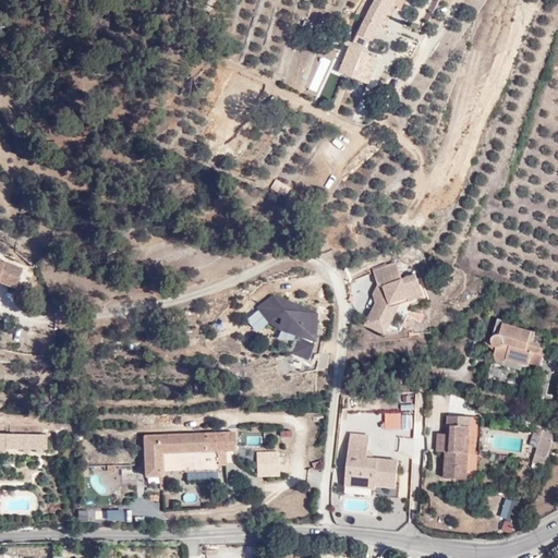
[(374,0),(355,39),(365,43),(370,38),(373,39),(390,3),(401,8),(403,0),(374,0)]
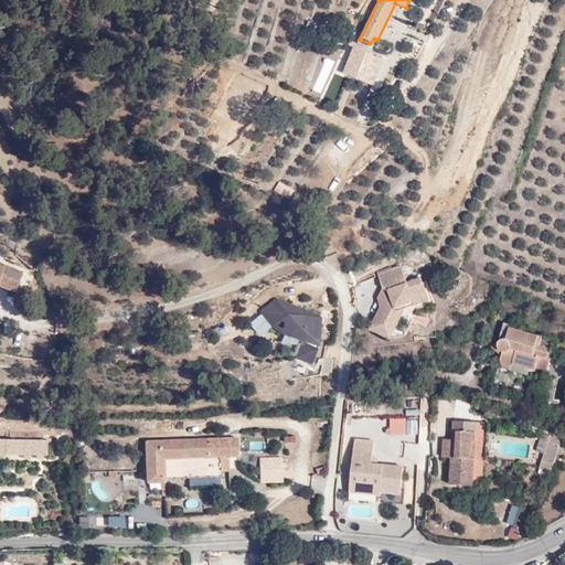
[(309,20),(299,17),(296,27),(297,27),(306,30),(309,20)]
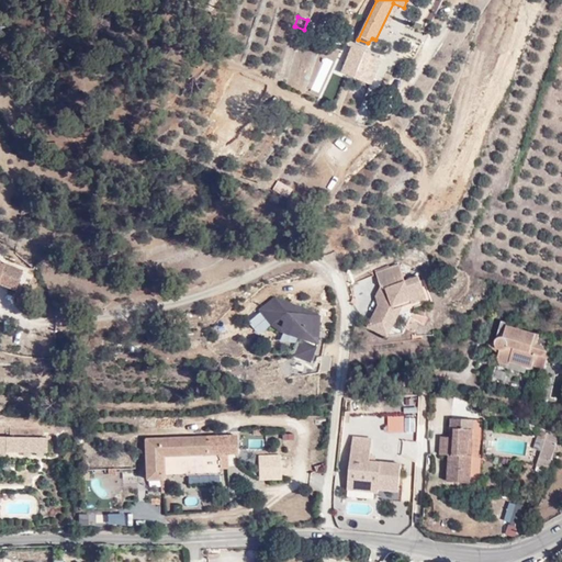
[(382,59),(372,55),(361,81),(371,86),(382,59)]
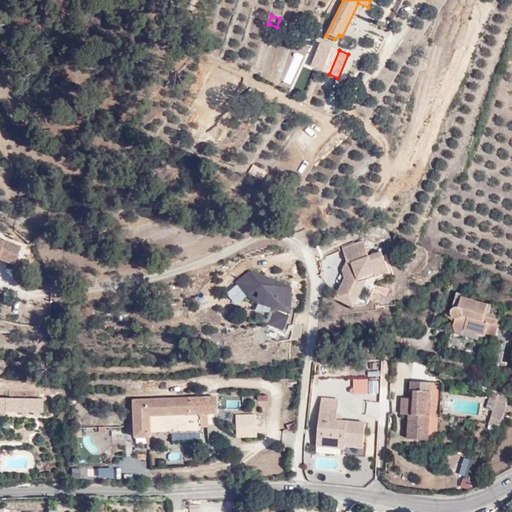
[(246,79),(222,71),(217,87),(240,95),(246,79)]
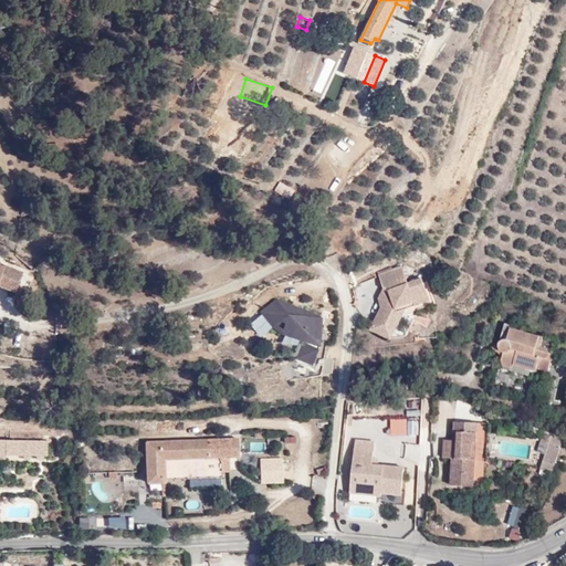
[(113,94),(103,92),(100,100),(109,103),(113,94)]
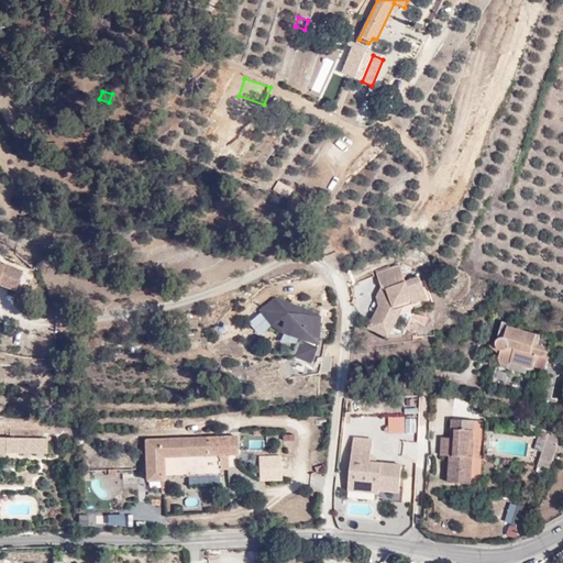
[(368,326),(383,333),(396,309),(394,304),(416,297),(417,302),(431,298),(422,274),(407,278),(404,263),(377,271),(385,295),(368,326)]
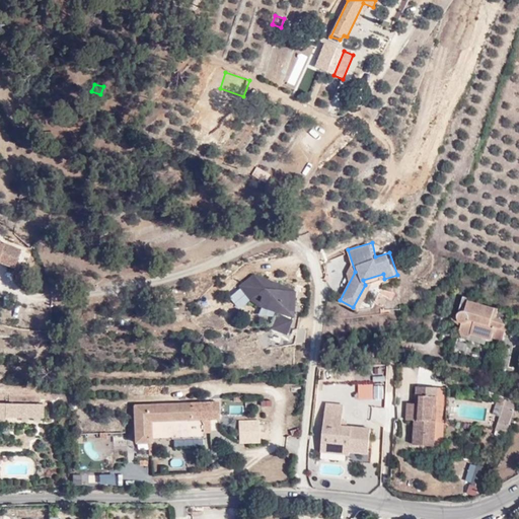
[(271,330),(286,335),(299,289),(245,274),(238,299),(276,310),(271,330)]
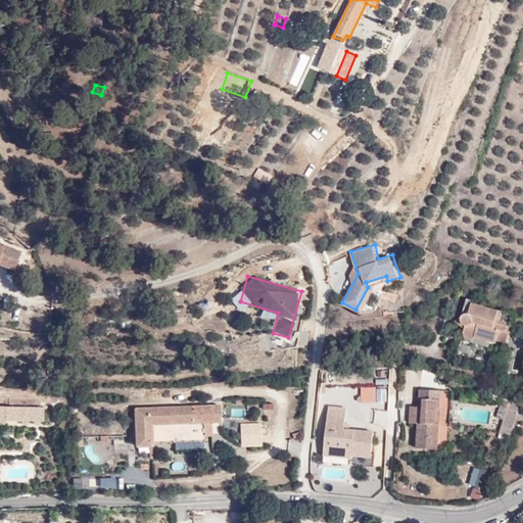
[(368,287),(355,310),(363,313),(377,284),(387,281),(386,276),(366,282),(368,287)]
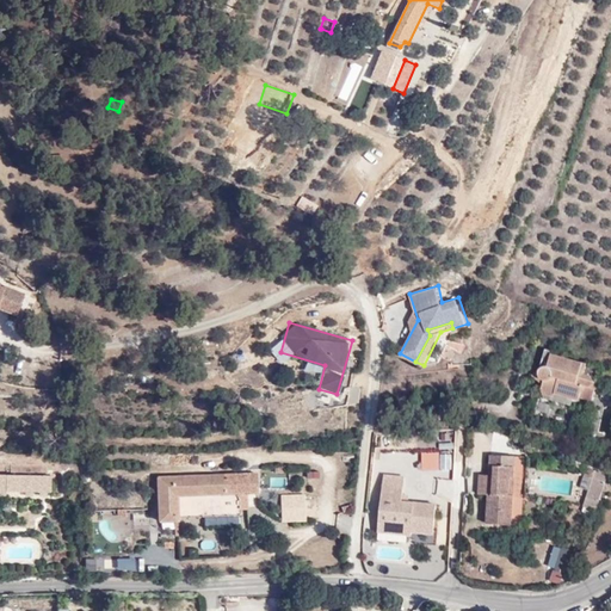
[(584,371),(586,359),(550,351),(548,360),(538,364),(536,370),(538,376),(543,381),(541,393),(555,396),(556,393),(580,397),(584,382),(590,383),(600,376),(598,375),(584,371)]
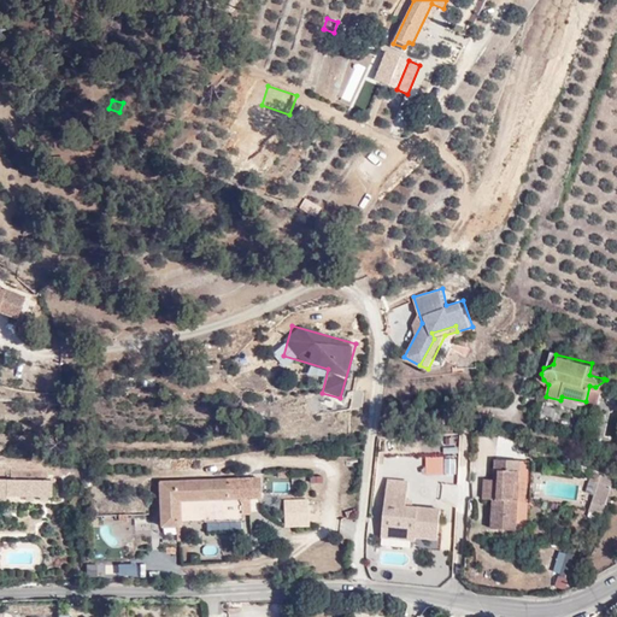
[(606,366),(592,363),(589,375),(604,378),(606,366)]
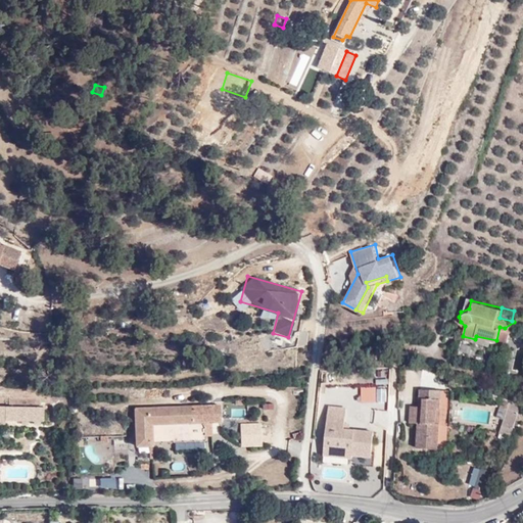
[(421,427),(415,427),(415,450),(437,453),(438,429),(435,429),(437,402),(441,402),(441,394),(419,392),(418,403),(423,403),(421,427)]
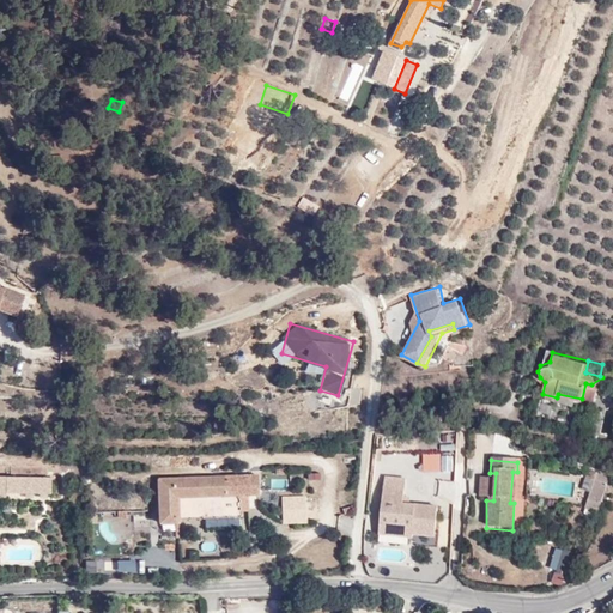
[(475,499),(486,501),(493,501),(496,473),(490,473),(489,479),(475,478),(475,499)]
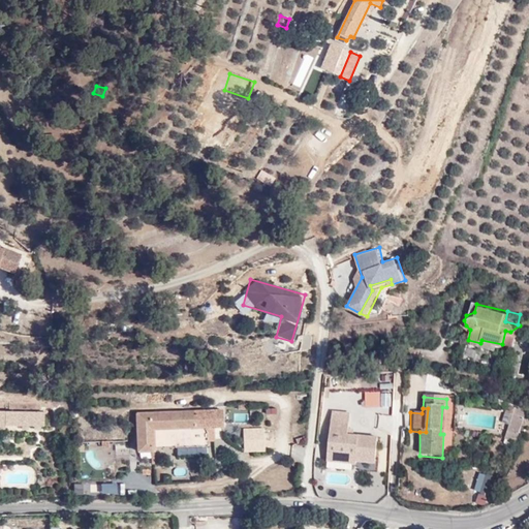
[(512,446),(524,412),(512,408),(501,441),(512,446)]
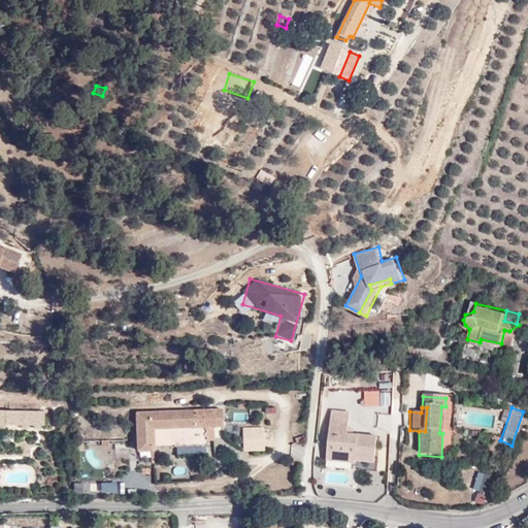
[(204,425),(213,426),(221,425),(221,409),(137,410),(136,449),(154,449),(155,446),(203,447),(204,425)]
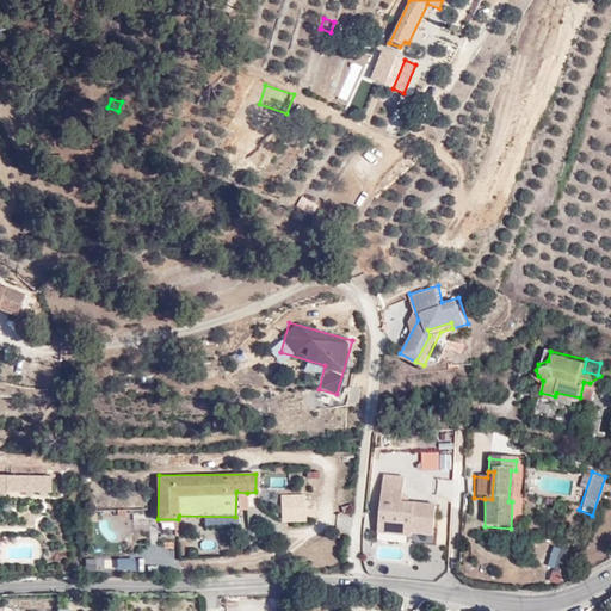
[(0,475),(0,497),(50,498),(50,475),(0,475)]
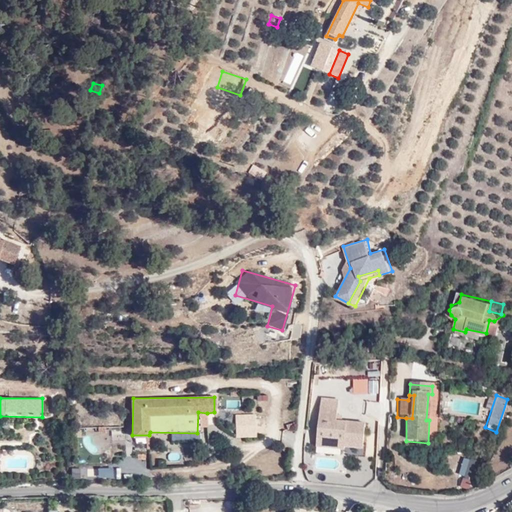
[(345,448),(364,450),(367,423),(336,421),(338,402),(320,401),(316,451),(345,454),(345,448)]
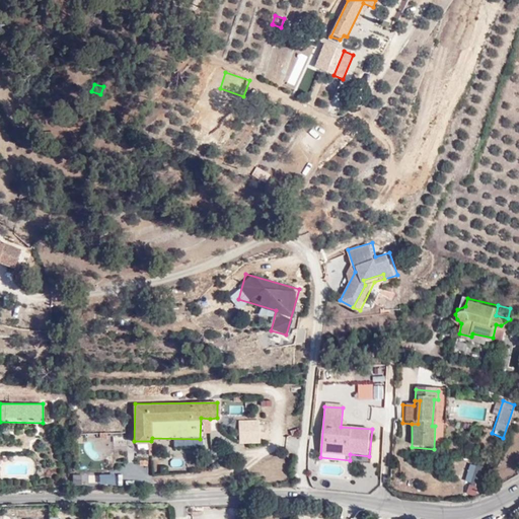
[(485,468),(475,465),(473,475),(482,477),(485,468)]
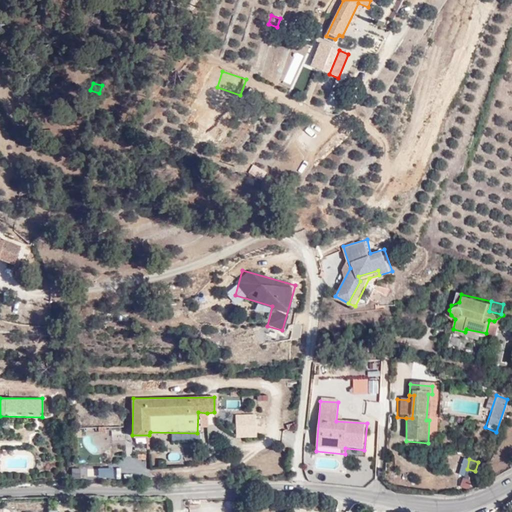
[(71,479),(79,479),(79,468),(71,468),(71,479)]
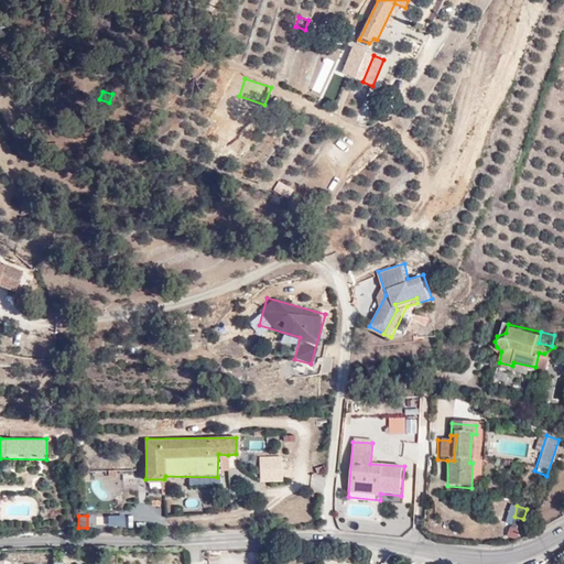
[(95,525),(107,524),(106,516),(94,517),(95,525)]
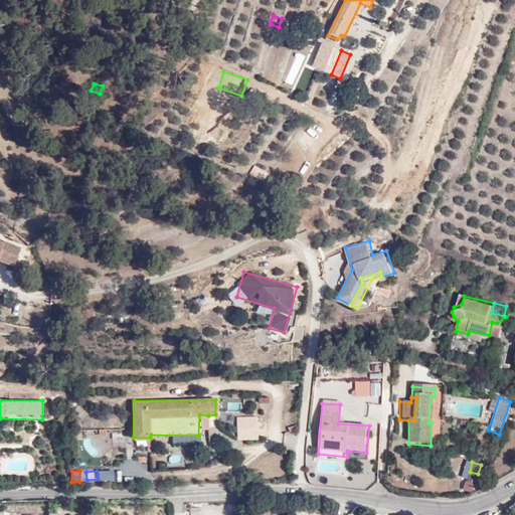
[(98,472),(99,481),(112,481),(112,472),(98,472)]
